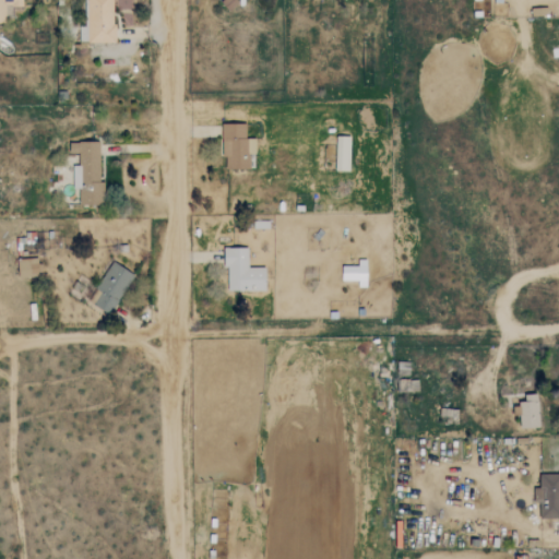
[(0,0),(0,8),(23,9),(22,0),(0,0)]
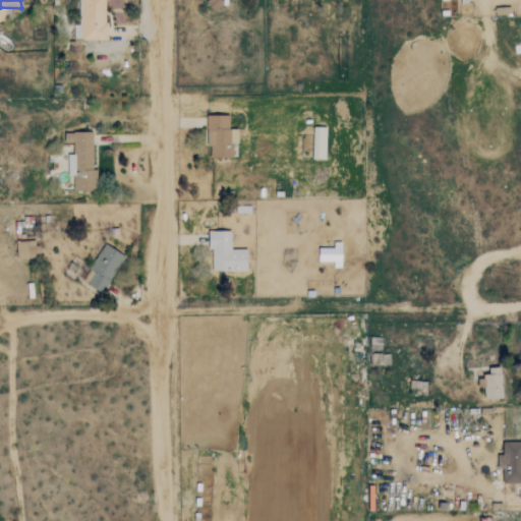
[(106,40),(106,0),(77,0),(77,39),(106,40)]
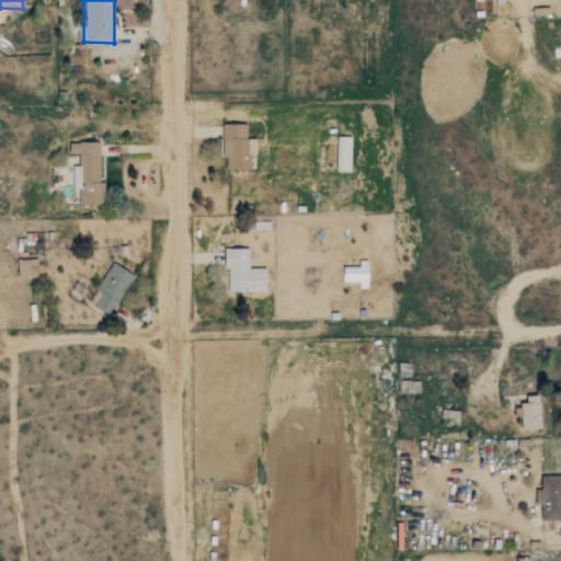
[(256,139),(248,139),(247,124),(224,125),(225,170),(251,170),(250,155),(258,155),(256,139)]
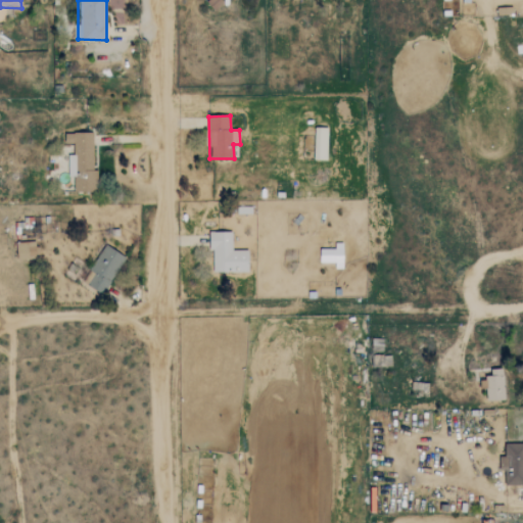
[(314,159),(327,160),(328,128),(315,128),(314,159)]
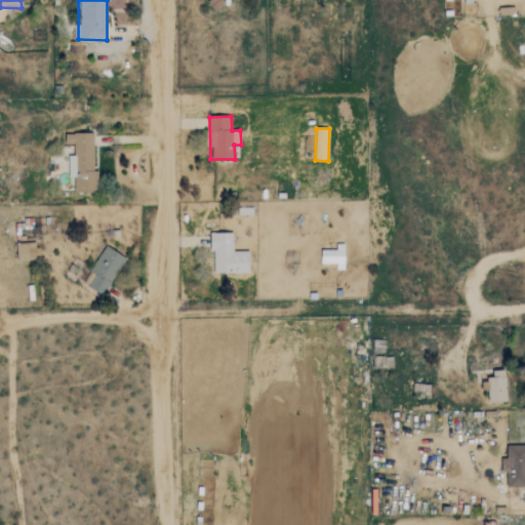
[(74,193),(97,193),(96,171),(93,171),(92,133),(65,134),(65,144),(74,144),(74,155),(68,156),(69,176),(74,176),(74,193)]
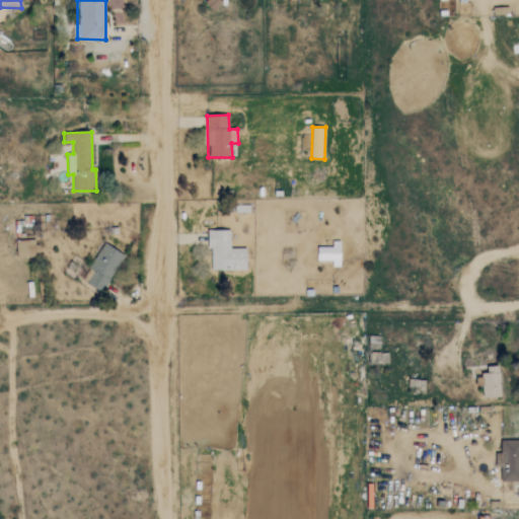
[(230,230),(209,230),(210,271),(247,270),(246,248),(230,248),(230,230)]
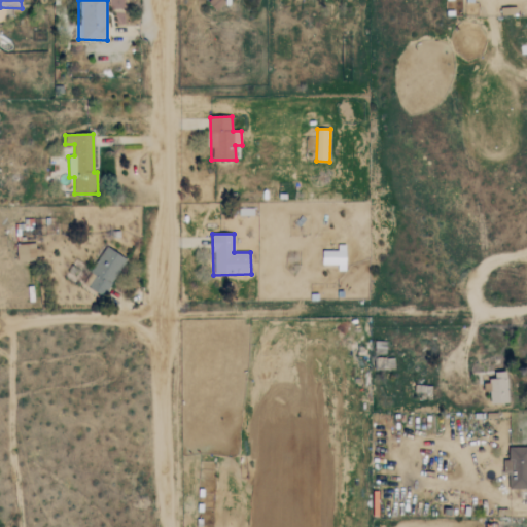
[(16,244),(18,261),(36,260),(35,243),(16,244)]
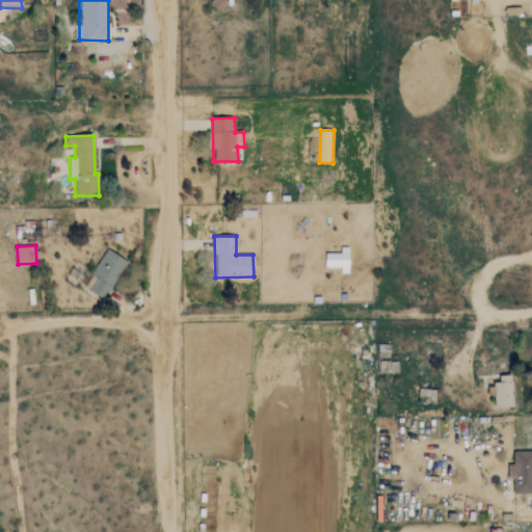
[(325,253),(325,266),(341,267),(341,273),(349,273),(349,247),(341,247),(341,254),(325,253)]
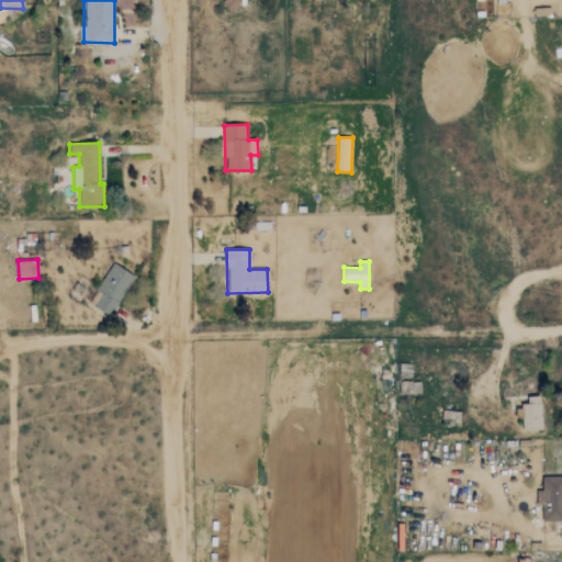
[(135,277),(115,263),(90,304),(110,316),(135,277)]
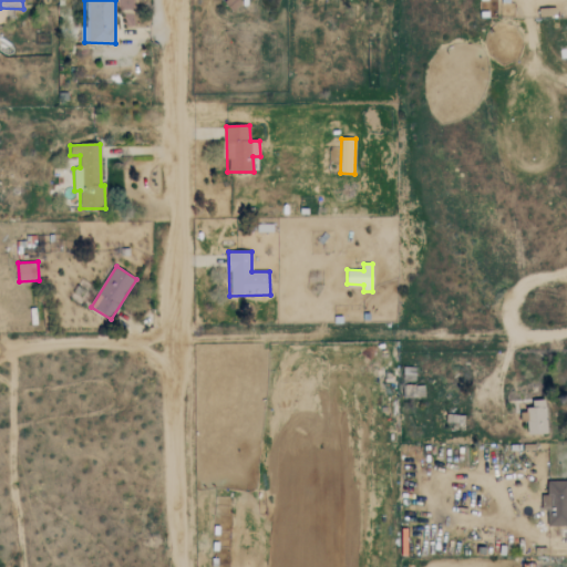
[(533,408),(527,409),(528,435),(547,434),(546,400),(533,400),(533,408)]
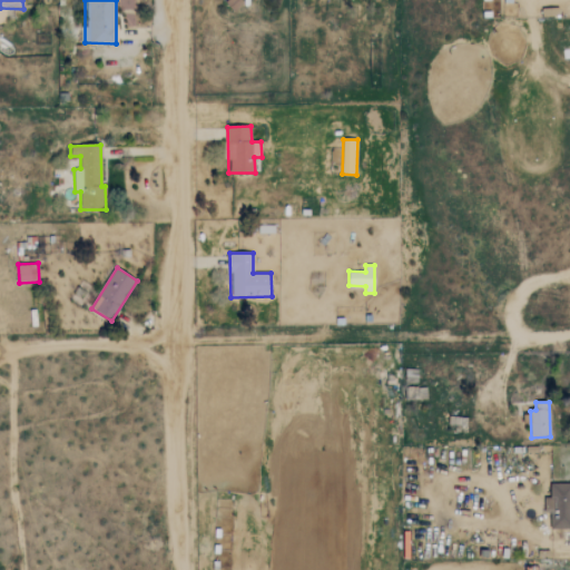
[(569,528),(569,482),(551,482),(551,498),(544,498),(544,512),(551,512),(551,528),(569,528)]
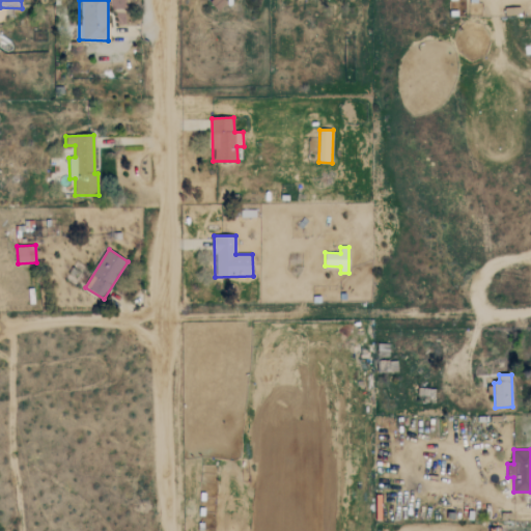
All buildings are outlined.
